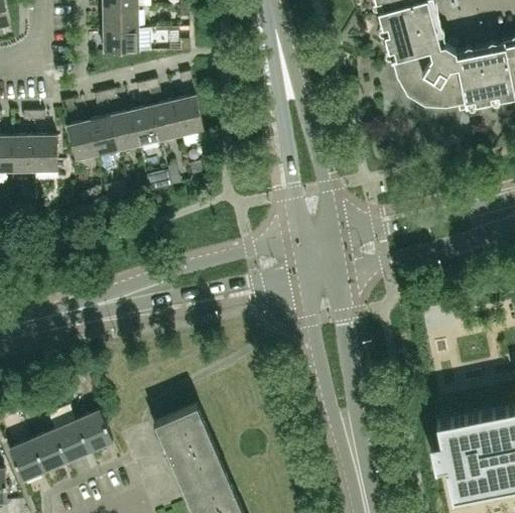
[(0,26),(9,25),(3,0),(0,0),(0,26)]
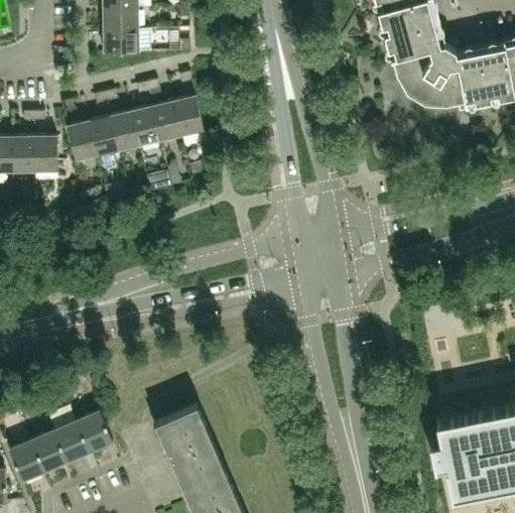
[(137,7),(136,0),(101,0),(102,8),(137,7)]
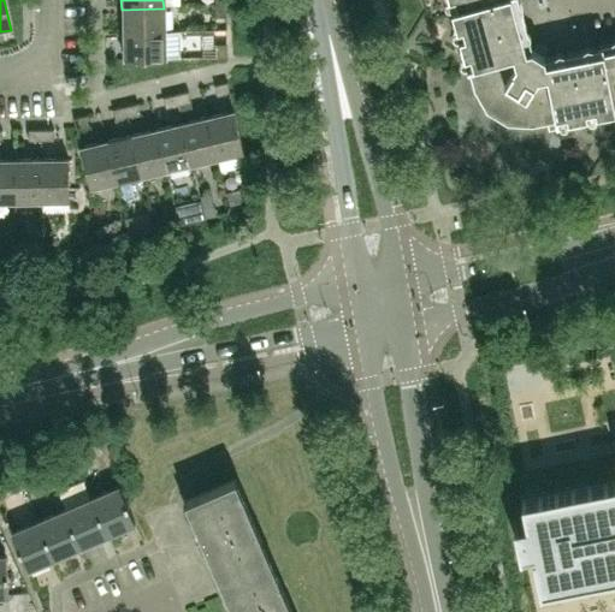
[(526,60),(519,30),(509,0),(445,0),(472,94),(484,114),(506,128),(531,129),(614,112),(614,49),(536,66),(526,60)]
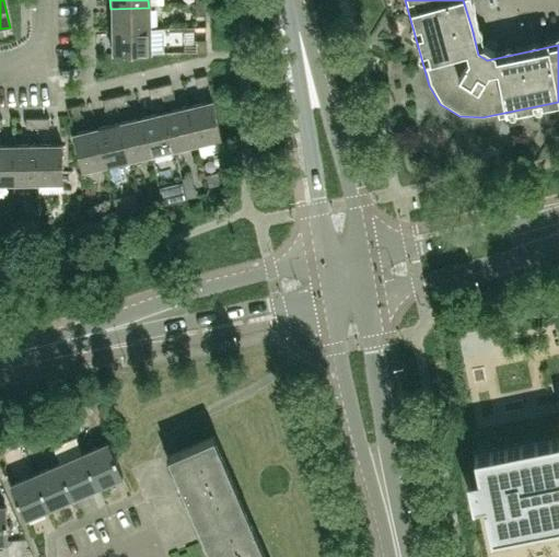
[(204,19),(204,7),(194,8),(194,19),(204,19)]
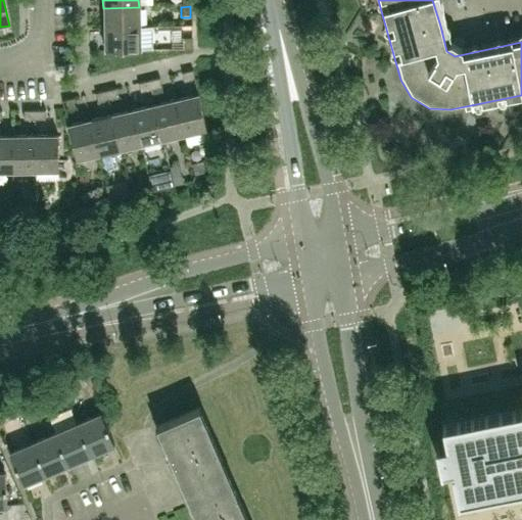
[(139,30),(139,7),(103,8),(104,31),(139,30)]
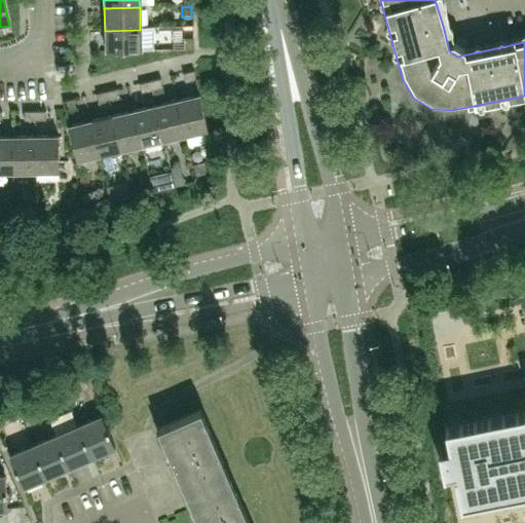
[(141,52),(140,30),(105,31),(105,53),(141,52)]
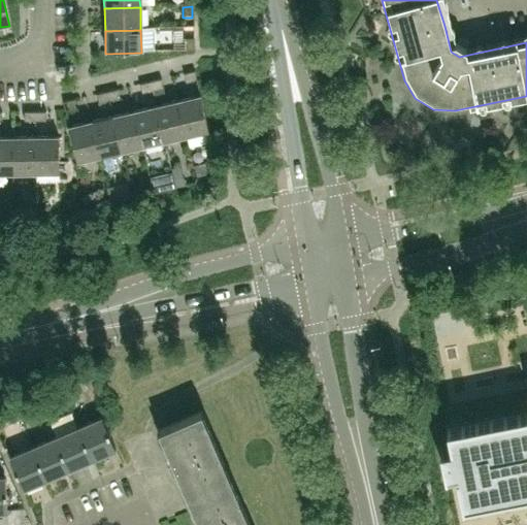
[(193,52),(193,41),(184,41),(184,53),(193,52)]
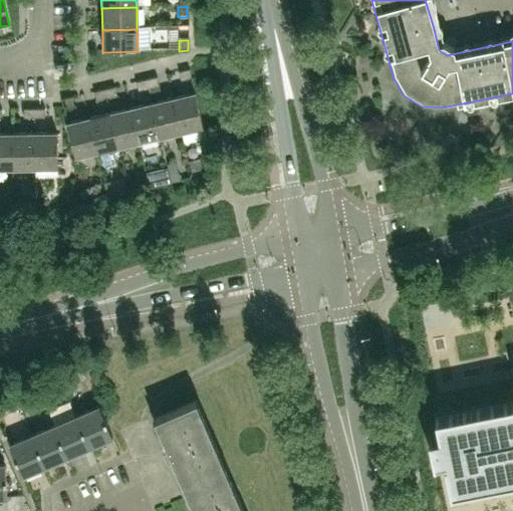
[(190,80),(188,71),(178,74),(180,82),(190,80)]
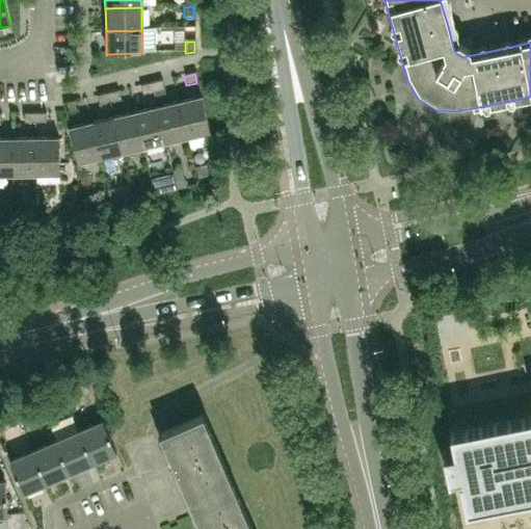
[(163,90),(161,82),(151,84),(153,94),(163,90)]
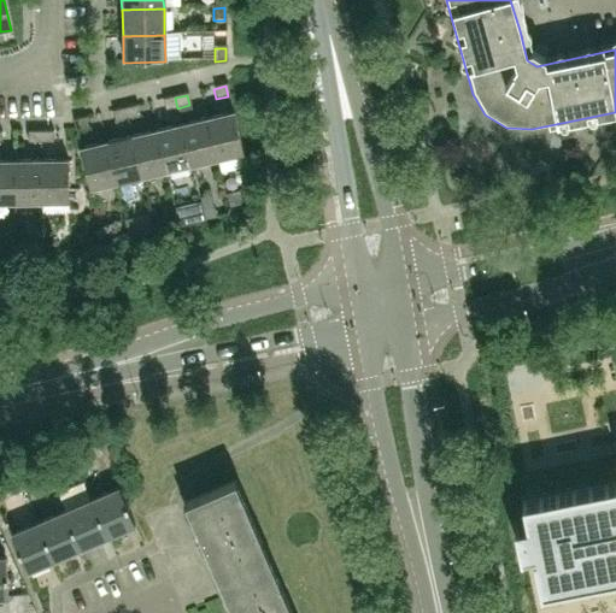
[(177,108),(175,98),(162,100),(164,111),(177,108)]
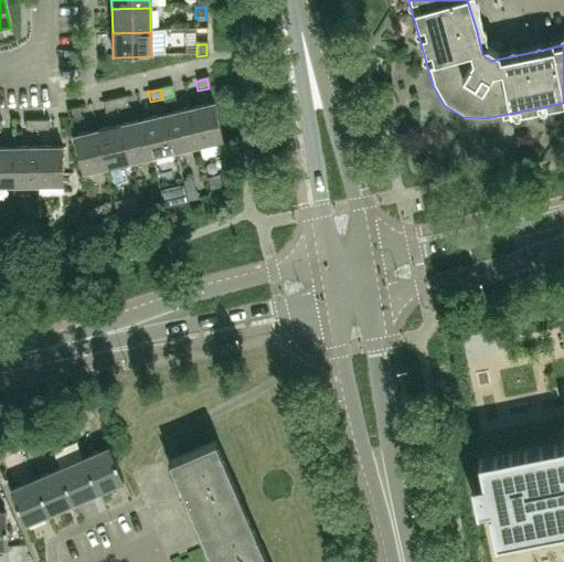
[(127,107),(125,97),(114,101),(116,110),(127,107)]
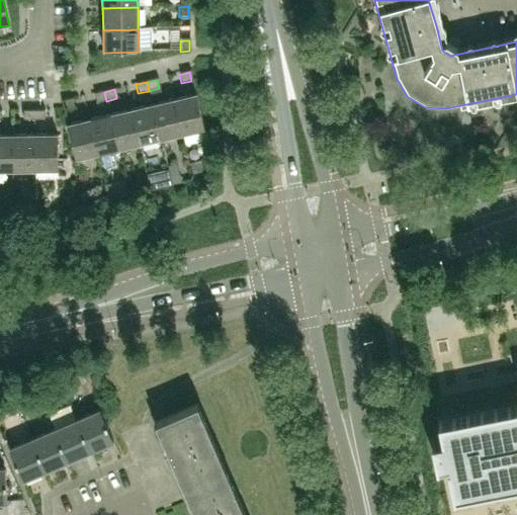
[(106,101),(104,92),(93,94),(95,103),(106,101)]
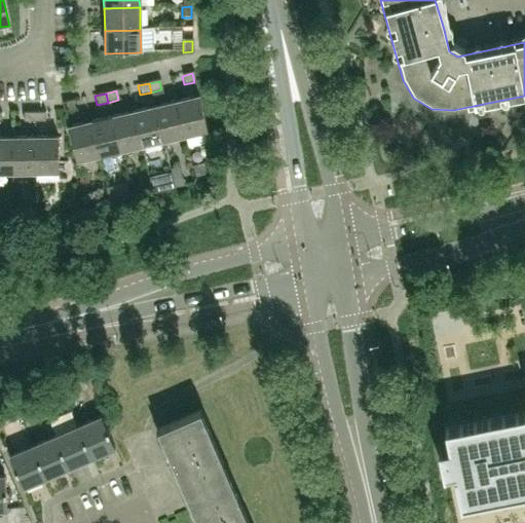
[(207,132),(198,97),(176,102),(184,137),(207,132)]
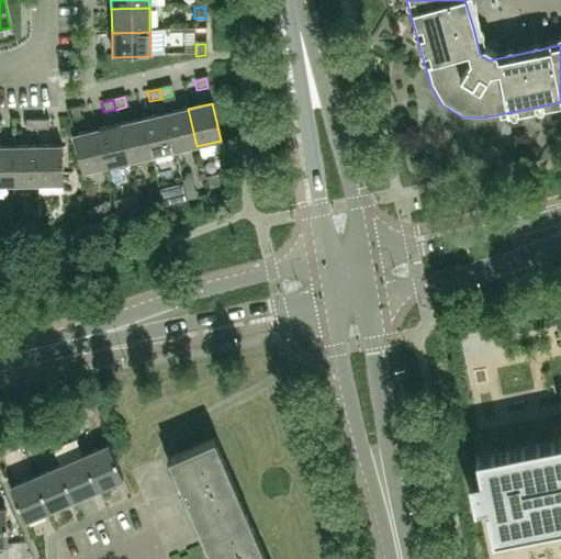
[(79,118),(77,109),(65,111),(67,121),(79,118)]
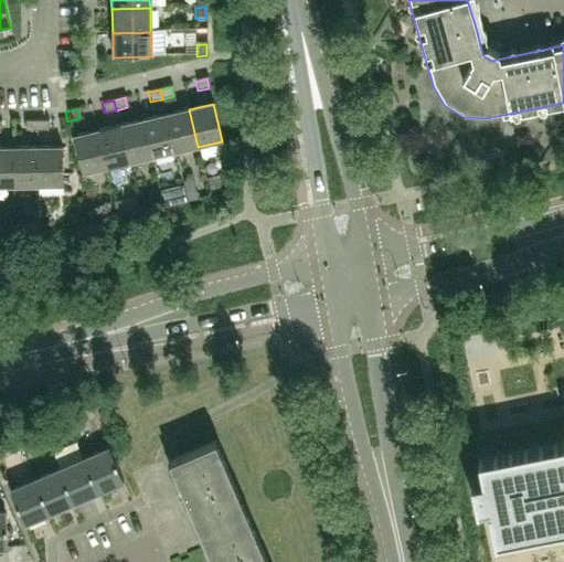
[(198,147),(189,109),(166,115),(174,152),(198,147)]
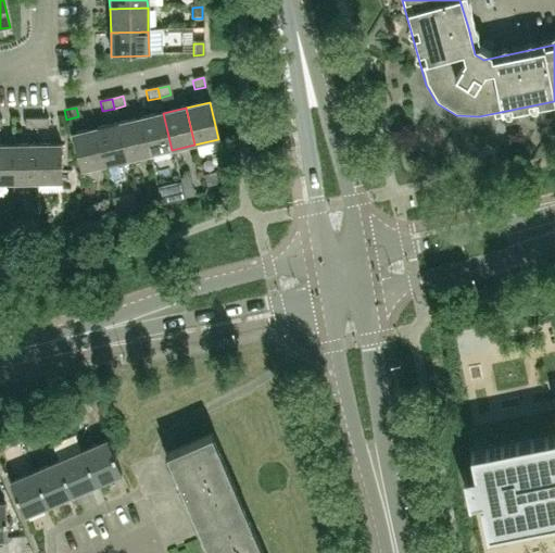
[(172,150),(163,113),(140,118),(149,155),(172,150)]
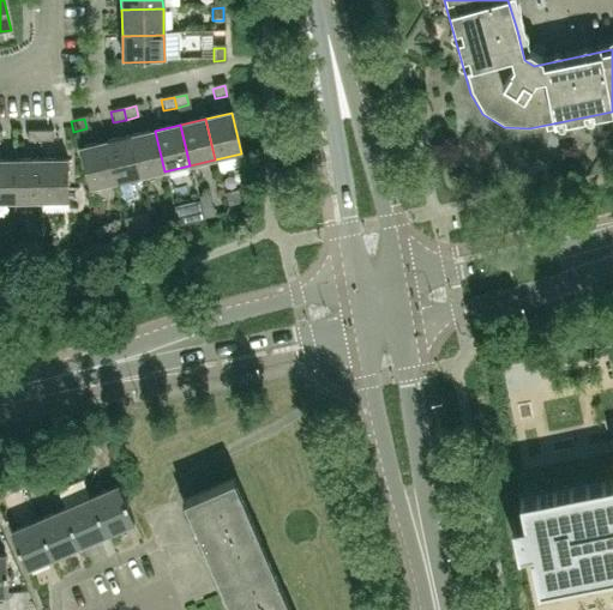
[(164,171),(155,131),(130,137),(139,177),(164,171)]
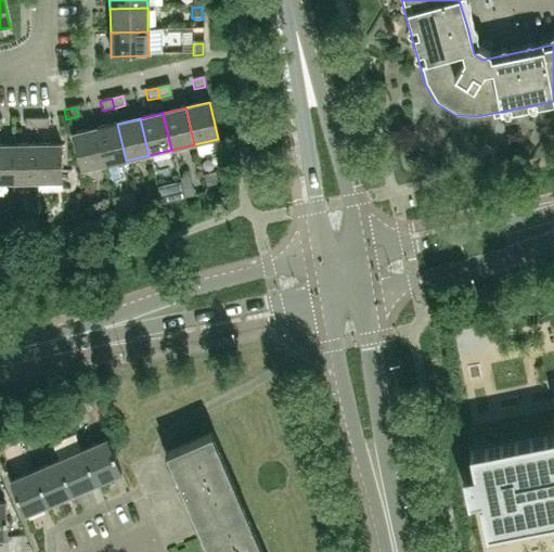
[(48,129),(47,119),(36,120),(36,129),(48,129)]
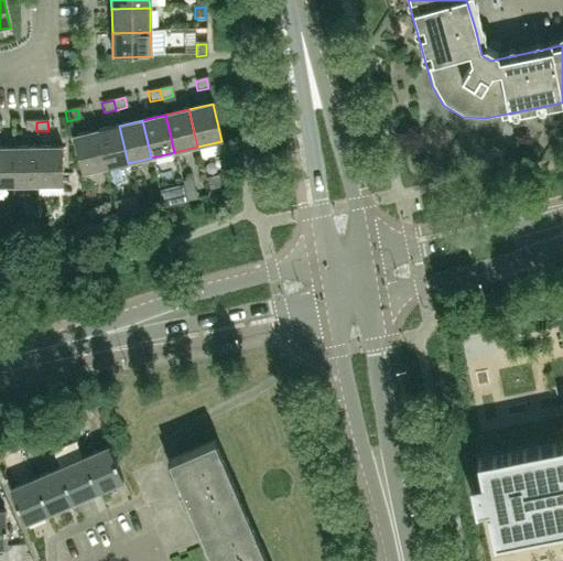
[(36,131),(36,122),(24,122),(24,132),(36,131)]
